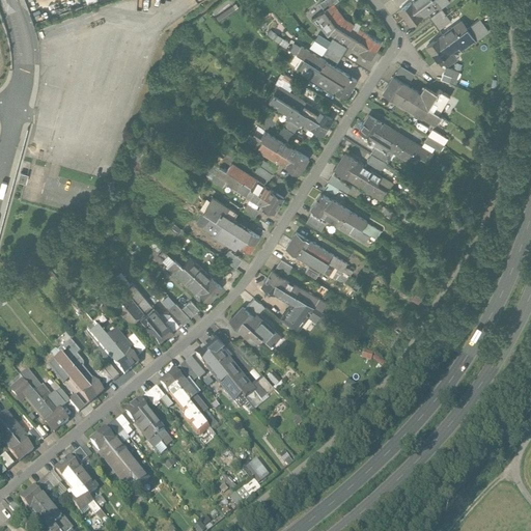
[(234,2),(232,0),(225,0),(211,10),(215,16),(216,15),(219,19),(235,7),(232,3),(234,2)]
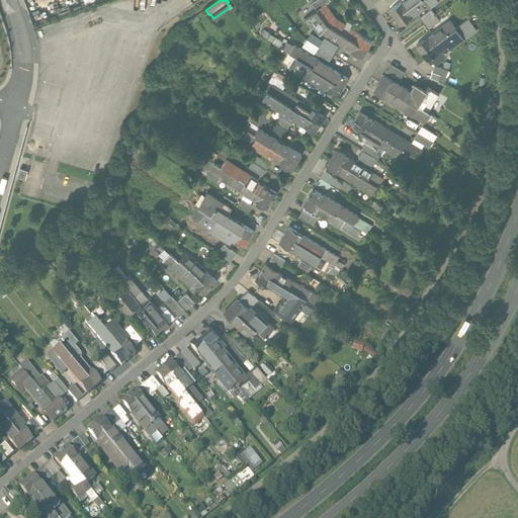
[(324,5),(325,5),(330,1),(329,0),(316,0),(311,4),(316,10),(316,11),(324,5)]
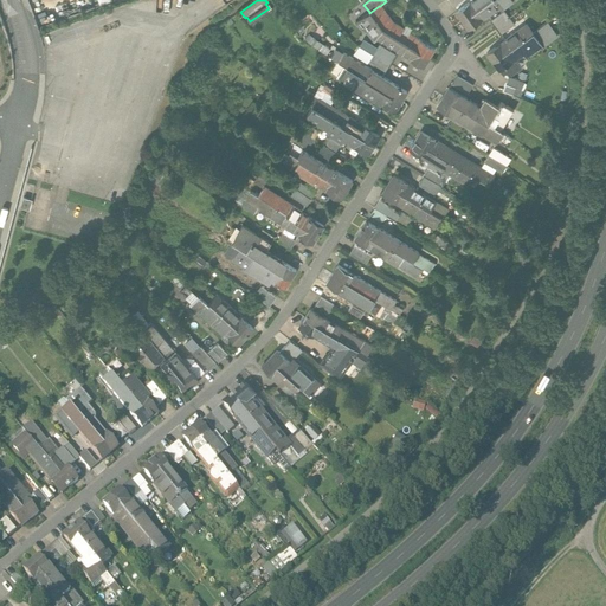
[(472,0),(455,13),(462,21),(490,0),(472,0)]
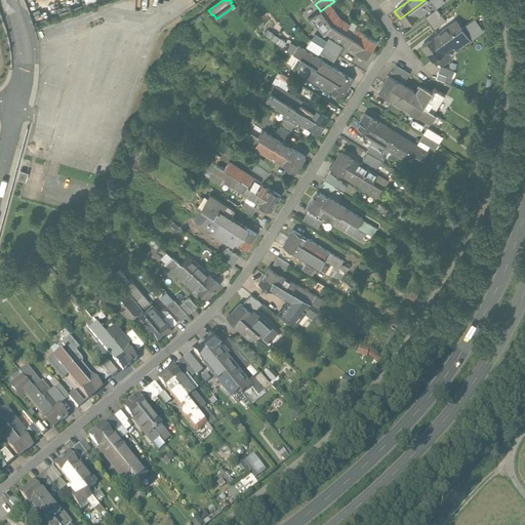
[(425,0),(400,18),(405,26),(431,6),(432,7),(435,7),(445,0),(425,0)]
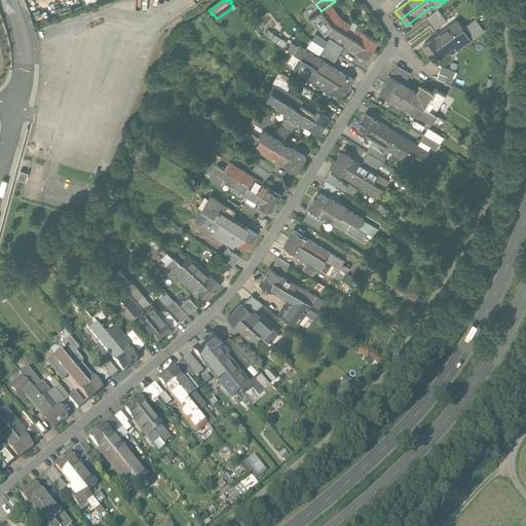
[(332,26),(345,34),(350,26),(339,20),(330,5),(329,5),(321,11),(332,26)]
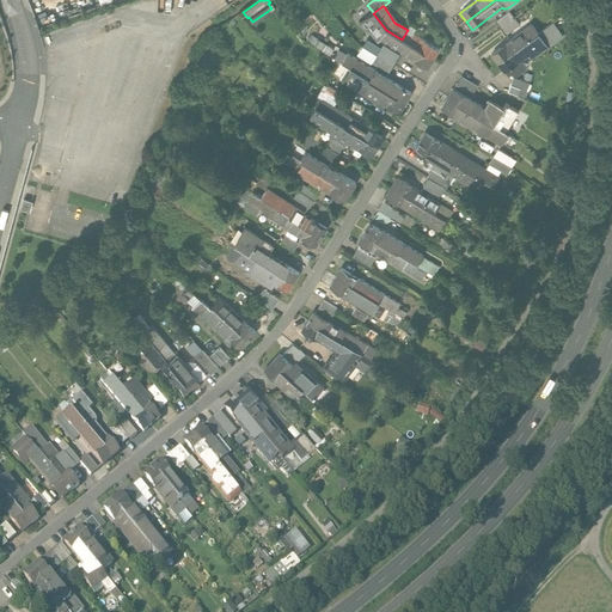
[(372,34),(377,42),(380,38),(427,69),(433,60),(402,40),(386,30),(373,13),(373,12),(359,23),(363,28),(372,34)]
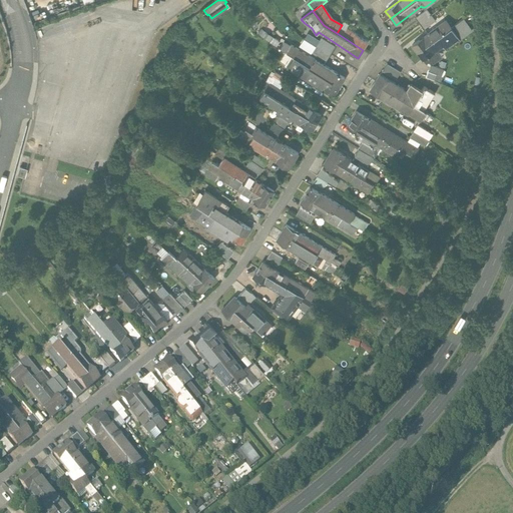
[(426,10),(415,18),(423,30),(435,22),(426,10)]
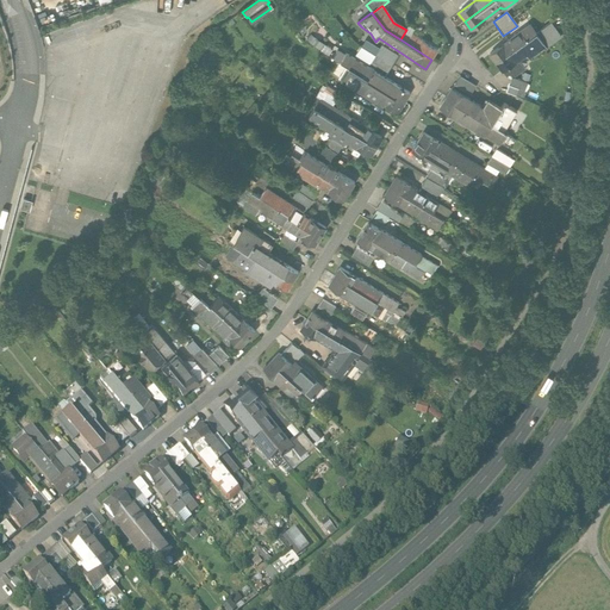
[(549,23),(536,33),(496,64),(502,73),(503,73),(506,78),(509,76),(511,79),(514,80),(526,70),(518,61),(526,55),(530,61),(560,38),(549,23)]
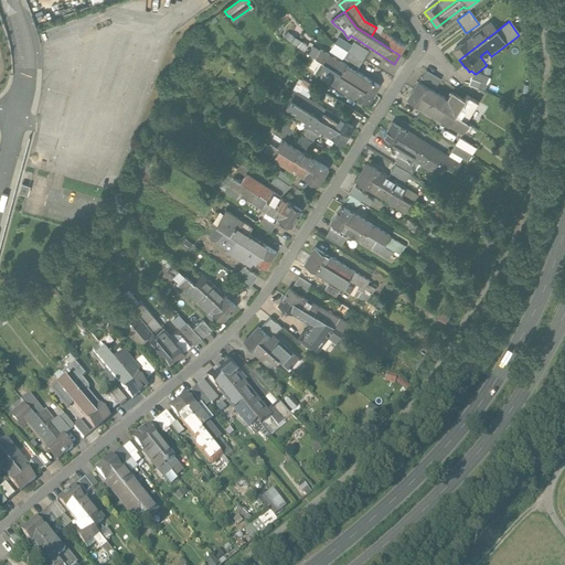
[(454,51),(459,60),(497,31),(490,23),(454,51)]
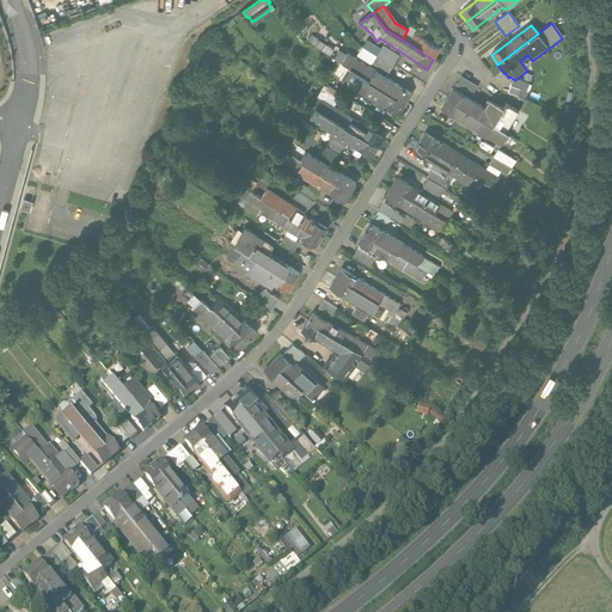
[(410,26),(408,30),(402,40),(433,60),(439,50),(412,34),(416,30),(410,26)]
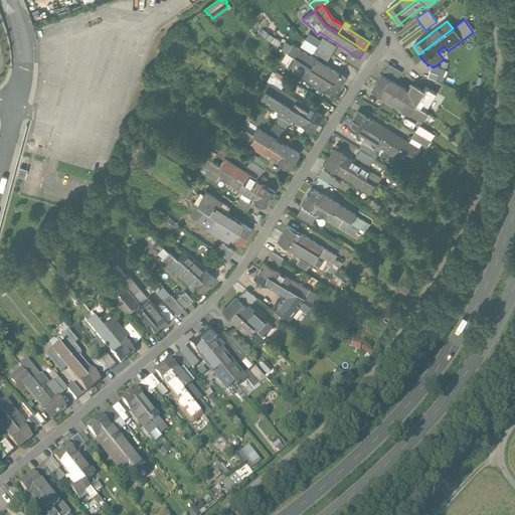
[(304,47),(328,62),(337,48),(322,39),(316,48),(307,42),(304,47)]
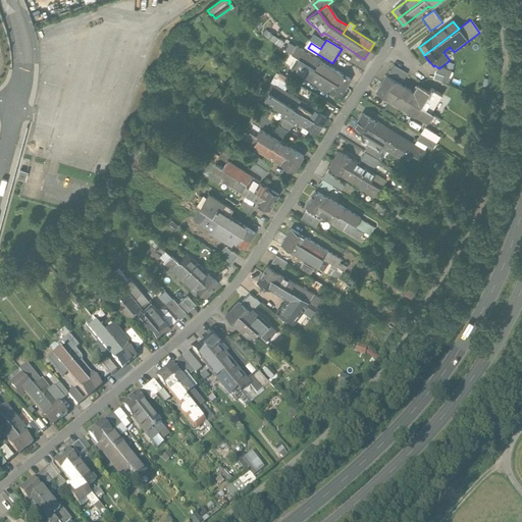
[(283,50),(296,57),(346,89),(350,82),(296,47),(295,48),(288,44),(283,50)]
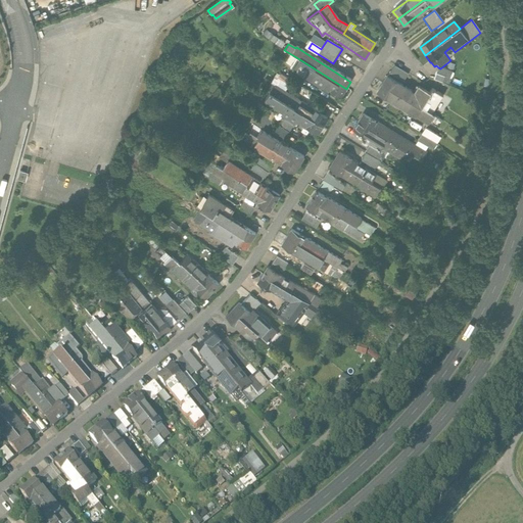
[(341,97),(346,89),(296,57),(290,68),(328,92),(329,89),(341,97)]
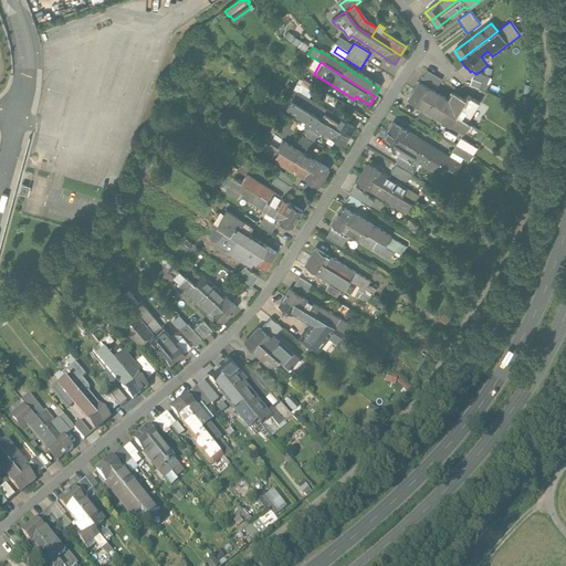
[(426,71),(421,80),(436,88),(441,81),(426,71)]
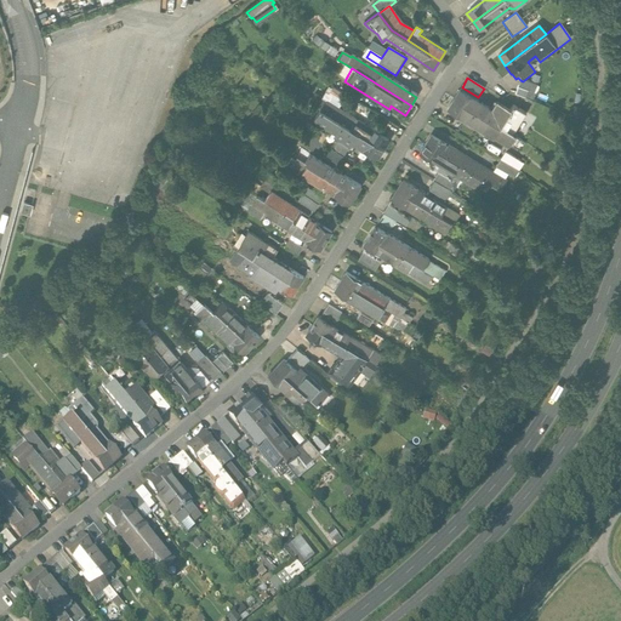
[(520,80),(514,95),(530,102),(539,80),(530,78),(528,83),(523,81),(520,80)]
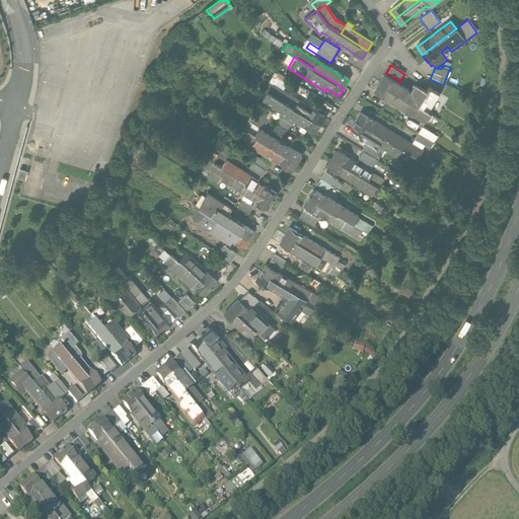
[(272,78),(269,83),(273,86),(283,92),(290,81),(279,74),(275,80),(272,78)]
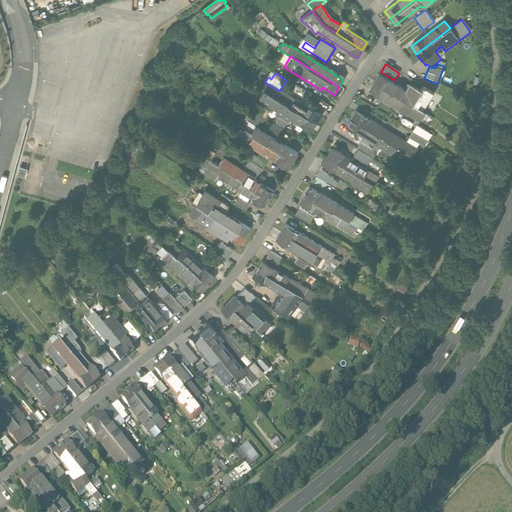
[(378,75),(374,83),(422,113),(433,95),(421,88),(419,91),(408,84),(404,91),(378,75)]
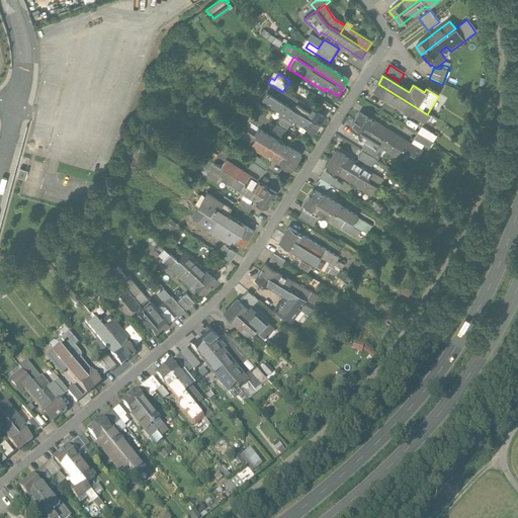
[(267,93),(272,86),(268,83),(262,80),(258,87),(267,93)]
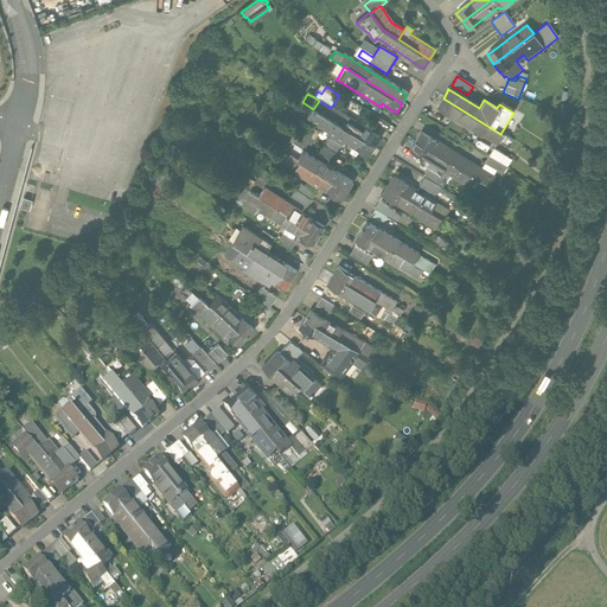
[(503,136),(500,134),(443,98),(438,108),(470,128),(470,127),(498,145),(503,136)]
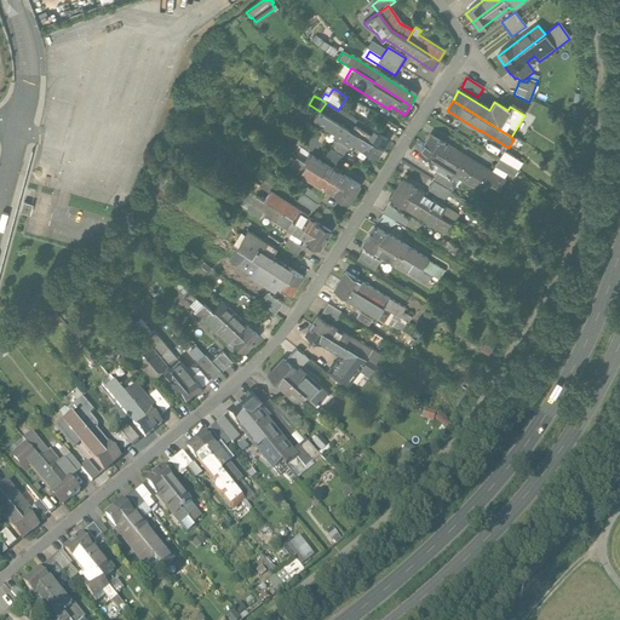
[(388,142),(338,110),(326,103),(320,112),(383,150),(388,142)]
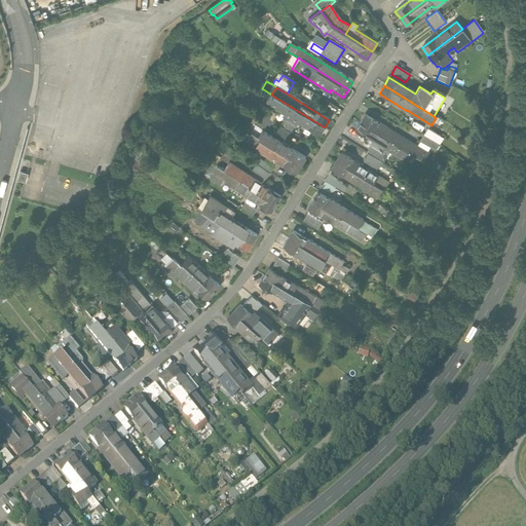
[(320,136),(325,127),(271,95),(266,102),(284,113),(283,116),(297,125),(298,122),(320,136)]
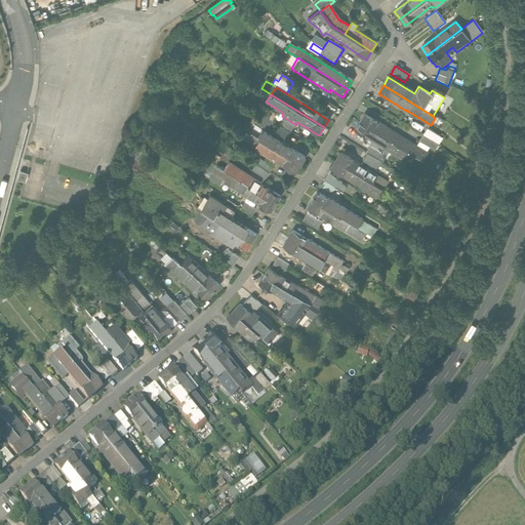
[(261,115),(256,124),(267,130),(272,122),(261,115)]
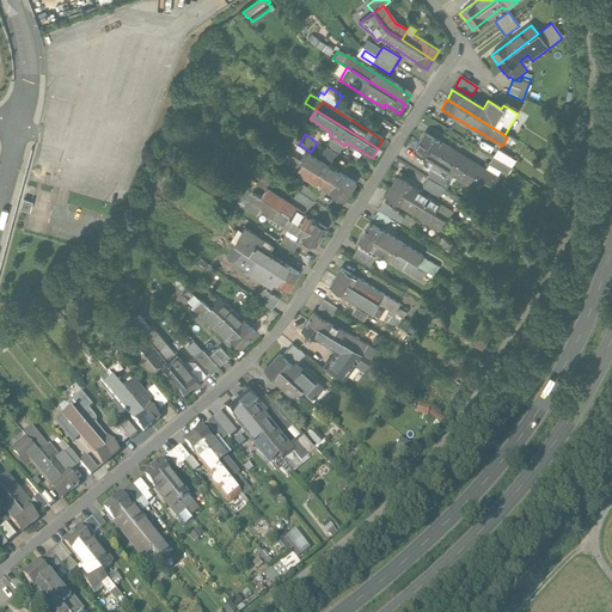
[(506,177),(510,170),(493,159),(484,172),(424,135),(418,144),(479,182),(493,190),(499,182),(497,181),(501,173),(506,177)]
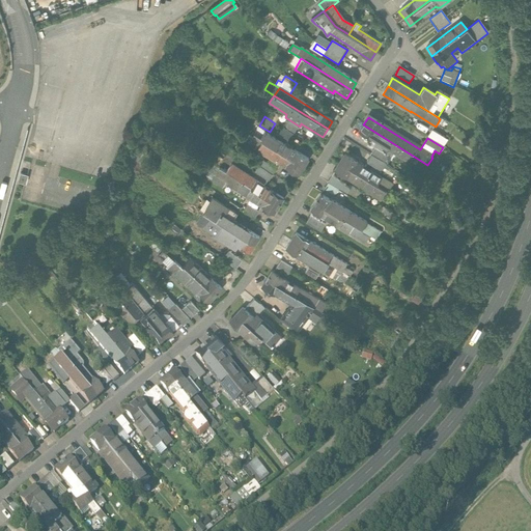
[(283,129),(292,134),(297,129),(287,122),(283,129)]
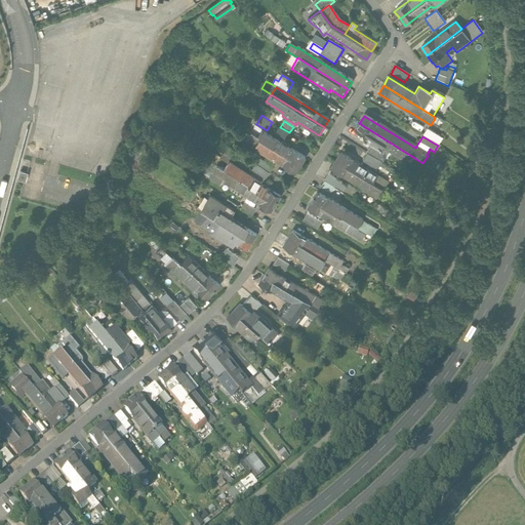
[(406,164),(411,156),(359,123),(355,131),(370,142),(369,144),(377,149),(378,147),(406,164)]
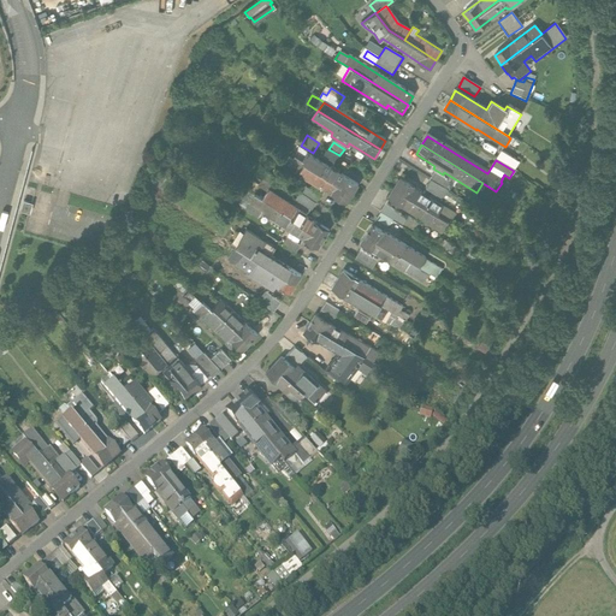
[(279,163),(297,175),(303,165),(285,153),(279,163)]
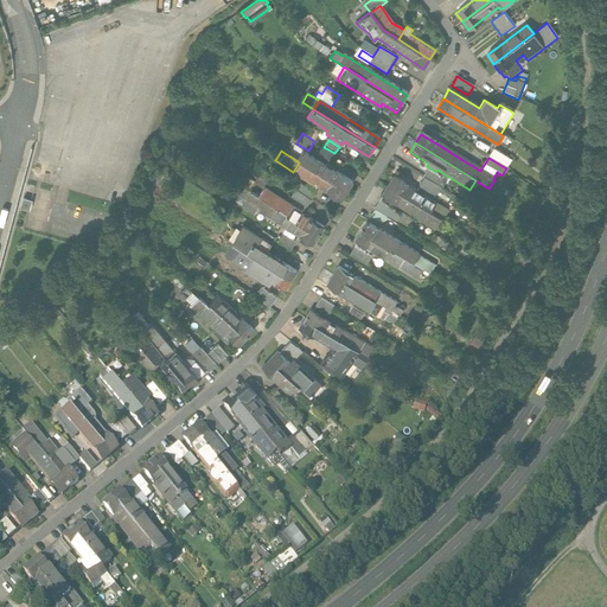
[(489,158),(506,168),(511,161),(493,151),(489,158)]
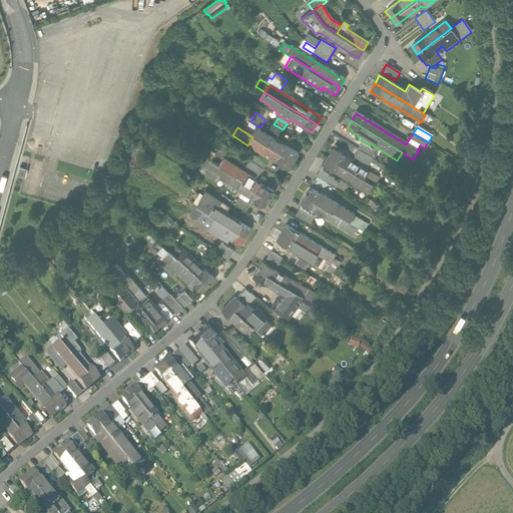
[(258,129),(253,137),(293,161),(298,154),(258,129)]
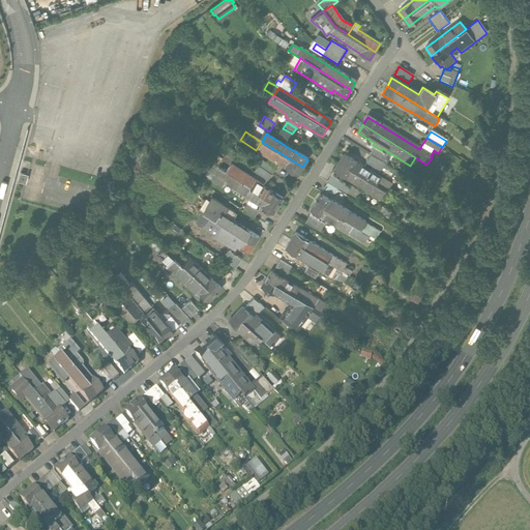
[(262,142),(261,142),(256,150),(297,175),(302,167),(262,142)]
